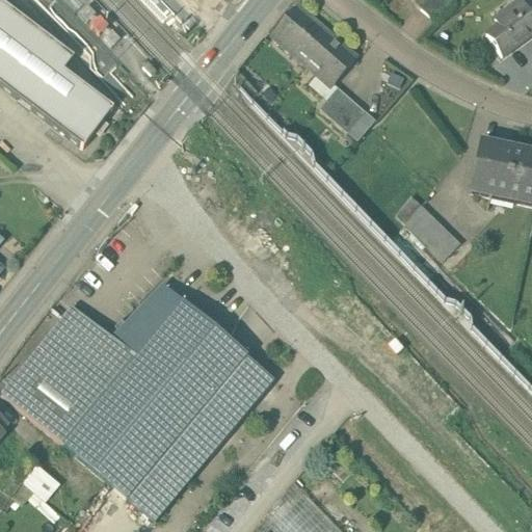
[(445,0),(423,0),(417,8),(435,25),(454,7),(445,0)]
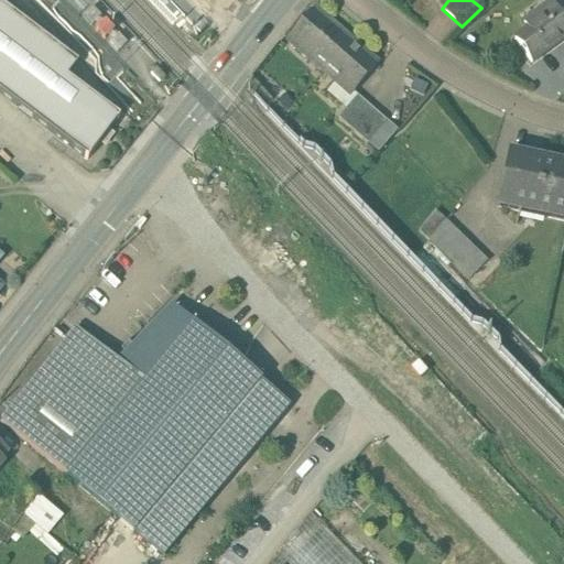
[(563,21),(552,3),(538,13),(542,20),(514,39),(531,63),(563,39),(563,21)]
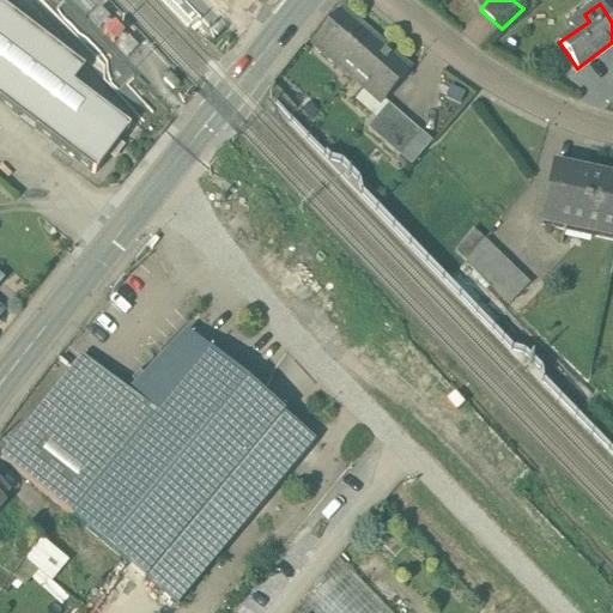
[(84,70),(0,6),(0,102),(95,174),(129,128),(72,85),(84,70)]
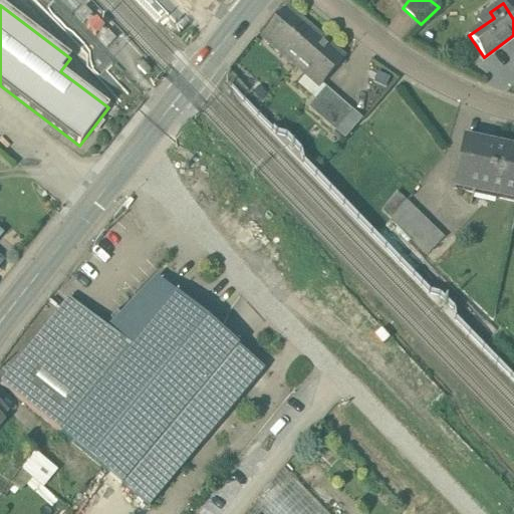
[(287,6),(262,35),(320,84),(345,55),(287,6)]
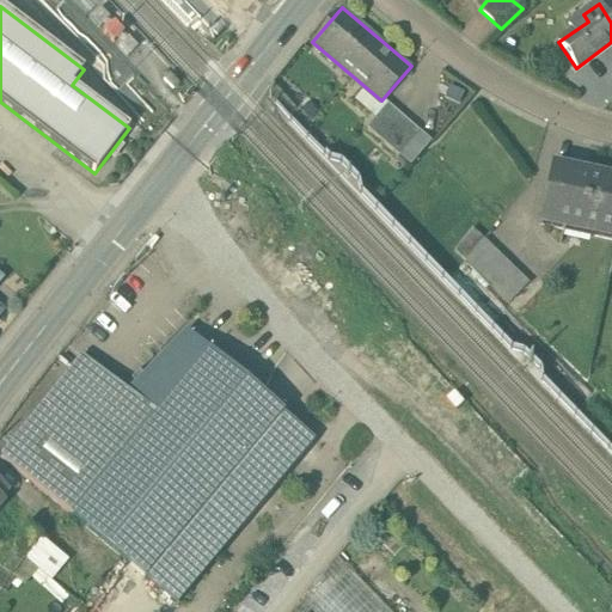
[(97,12),(85,25),(96,35),(99,31),(104,36),(101,40),(110,48),(114,44),(118,49),(115,53),(127,63),(138,53),(126,41),(121,46),(117,41),(122,36),(111,25),(108,30),(105,26),(109,23),(97,12)]
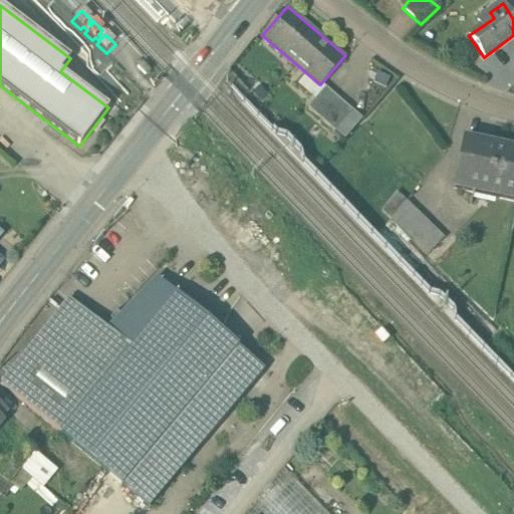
[(138,68),(145,76),(150,71),(142,63),(138,68)]
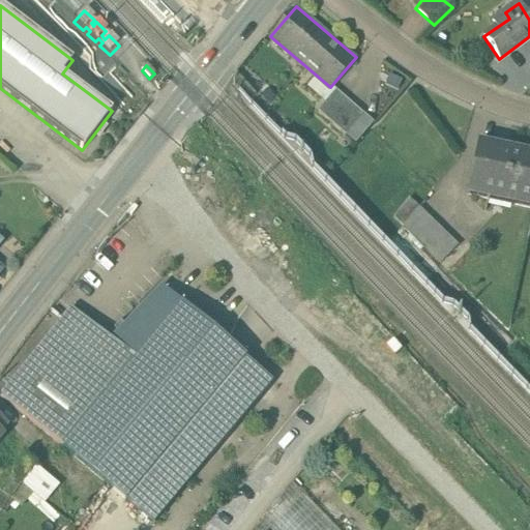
[(364,115),(335,91),(319,113),(347,137),(364,115)]
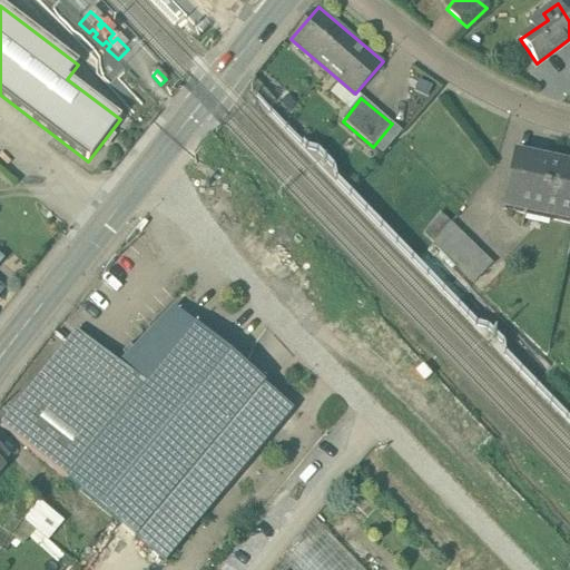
[(569,166),(513,155),(502,209),(569,223),(569,166)]
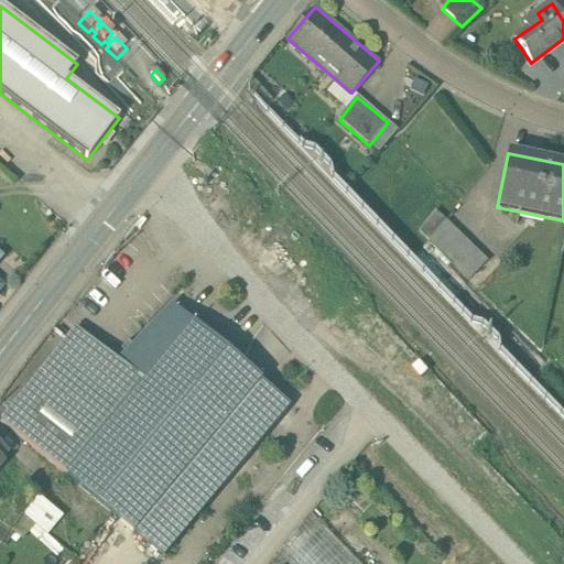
[(445,219),(435,212),(419,231),(429,240),(445,219)]
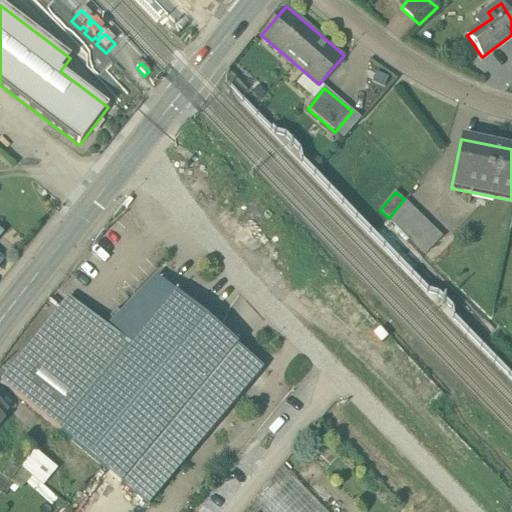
[(443,238),(404,199),(389,218),(427,255),(443,238)]
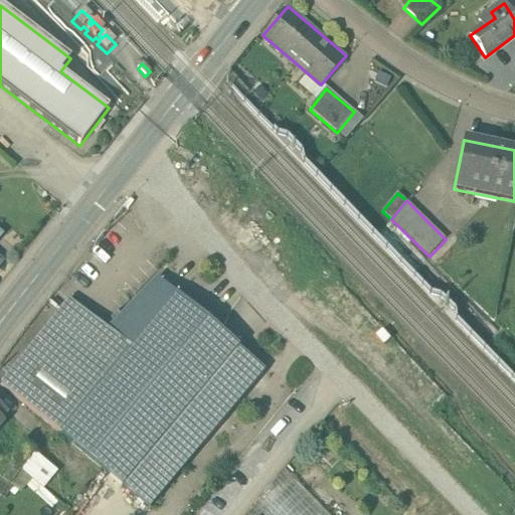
[(0,277),(20,253),(0,235),(0,277)]
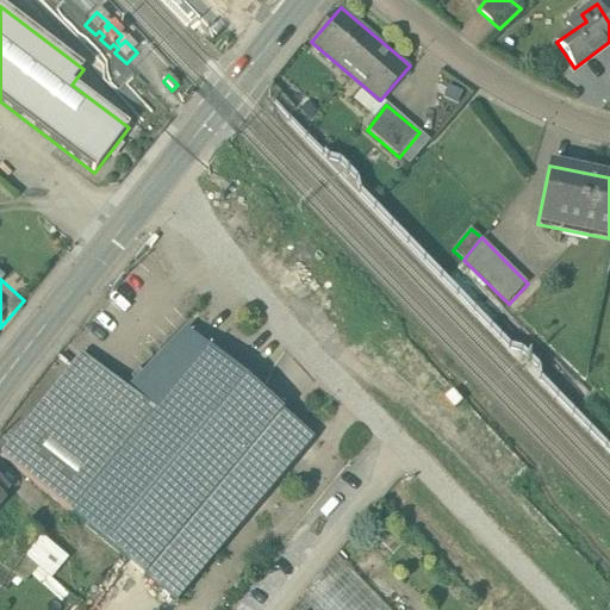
[(186,335),(129,394),(81,356),(0,456),(75,516),(144,574),(175,603),(190,586),(157,559),(280,415),(186,335)]
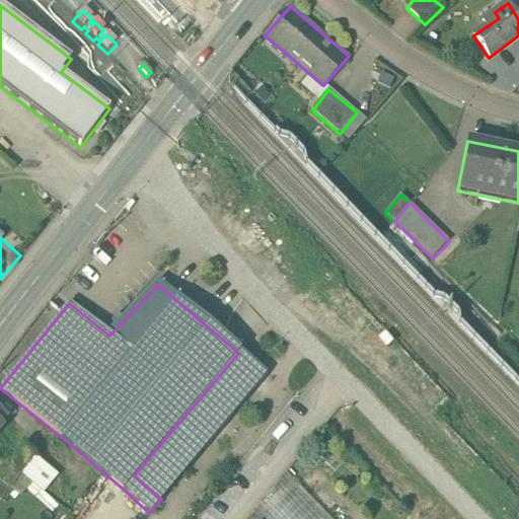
[(238,353),(134,475),(161,499),(265,374),(239,352),(238,353)]
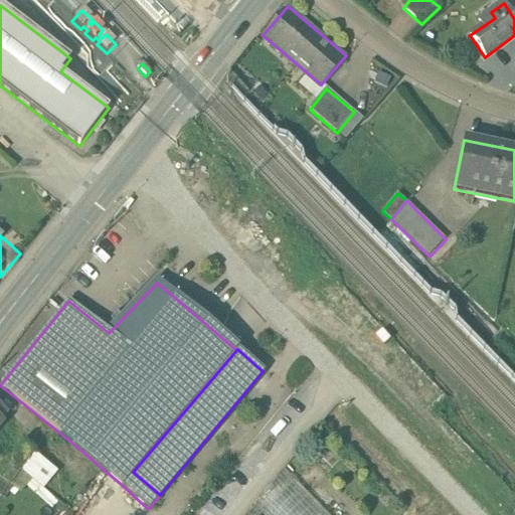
[(45,489),(60,469),(25,442),(0,473),(0,488),(6,493),(17,479),(52,506),(57,499),(45,489)]
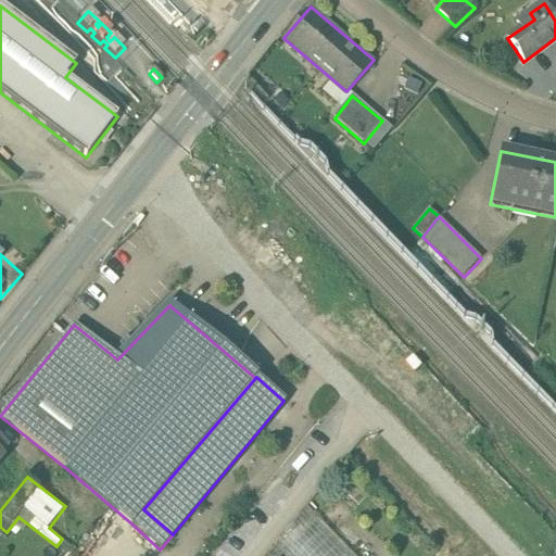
[(355,555),(307,507),(276,545),(283,554),(286,555),(355,555)]
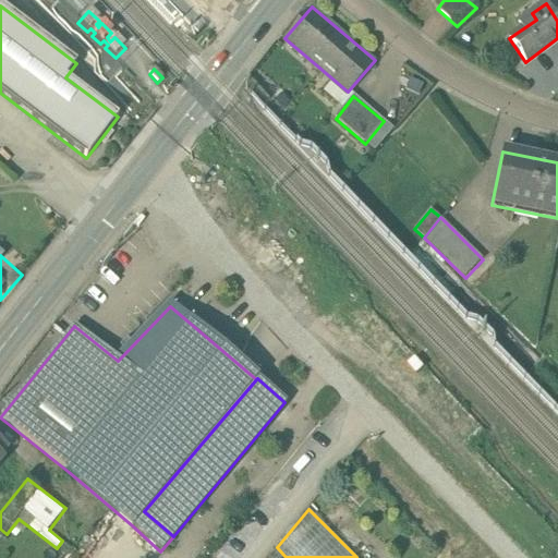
[(282,557),(284,556),(277,547),(267,557),(282,557)]
